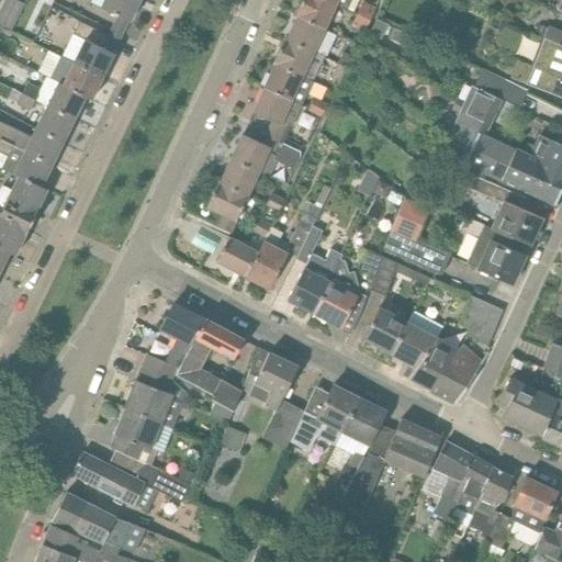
[(3,0),(0,8),(0,25),(10,31),(23,4),(13,0),(3,0)]
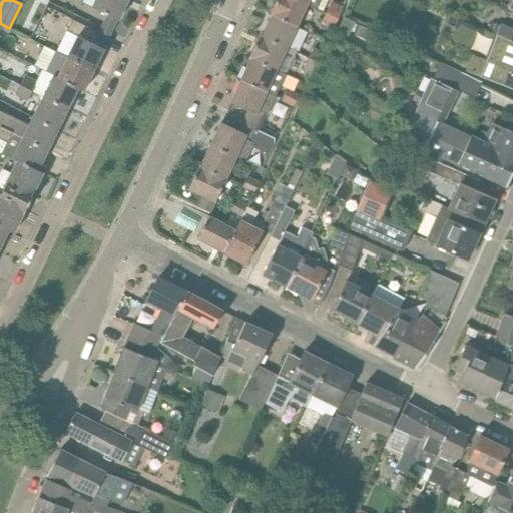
[(99,33),(109,38),(117,20),(118,21),(128,0),(93,0),(90,8),(107,16),(99,33)]
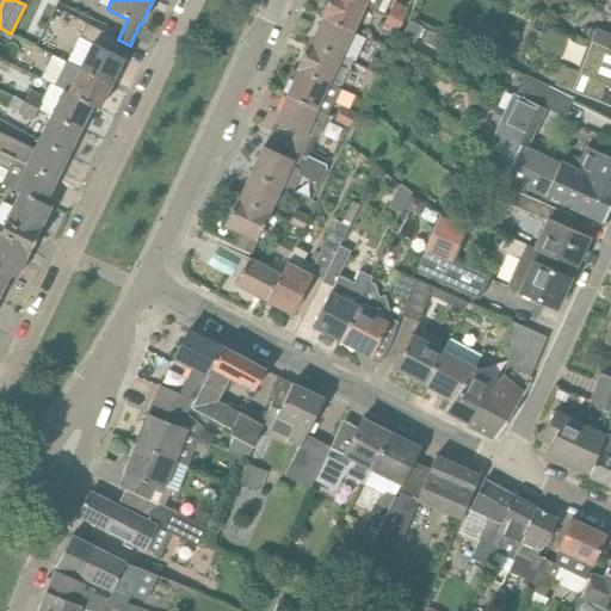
[(329,0),(321,19),(323,20),(353,34),(366,6),(353,0),(329,0)]
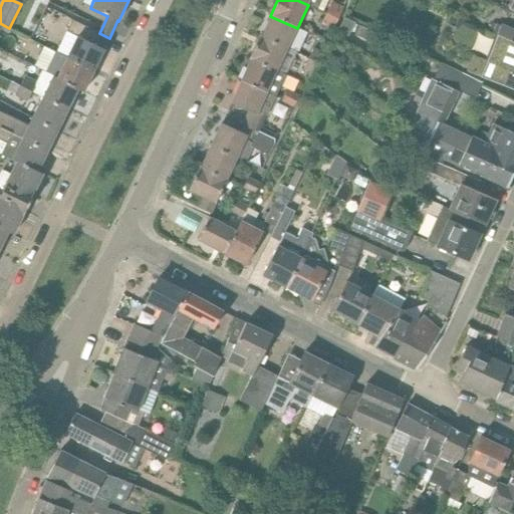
[(297,0),(308,5),(317,9),(321,0),(297,0)]
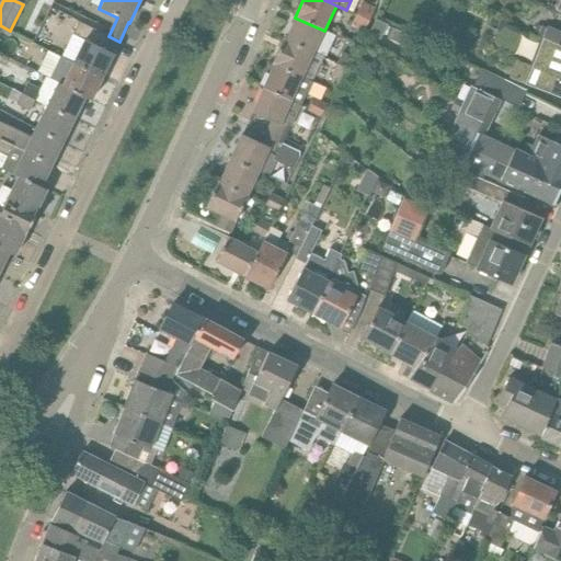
[(356,15),(369,22),(376,9),(363,3),(356,15)]
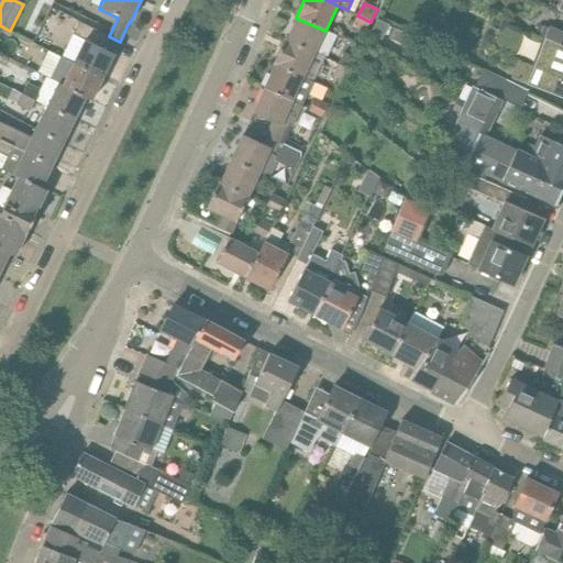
[(352,28),(364,34),(371,22),(357,15),(352,28)]
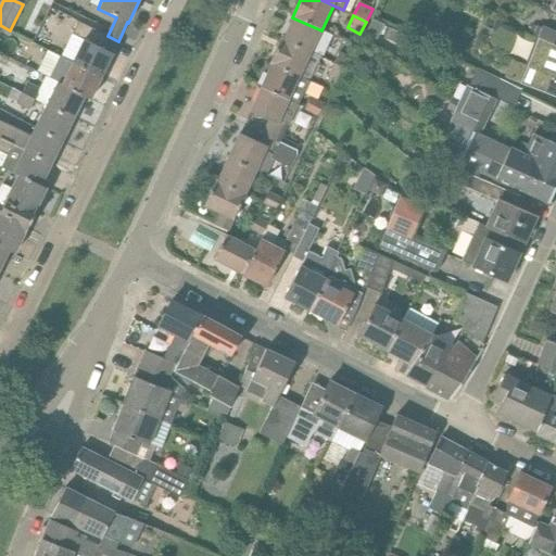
[(285,40),(312,53),(321,30),(294,19),(285,40)]
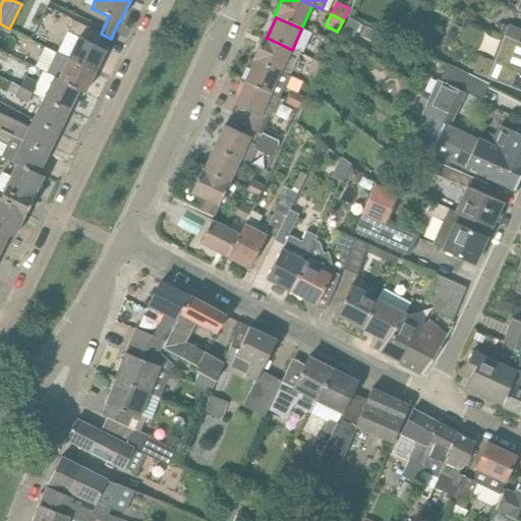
[(67,58),(96,72),(106,50),(105,50),(111,39),(101,34),(73,20),(67,33),(77,38),(67,58)]
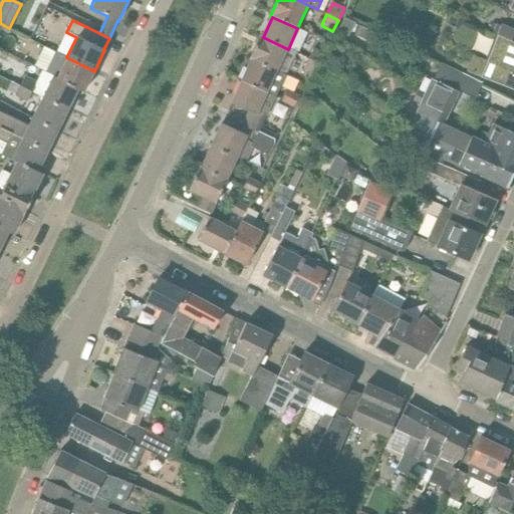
[(496,35),(513,42),(513,30),(501,25),(501,26),(496,24),(492,33),(496,35)]
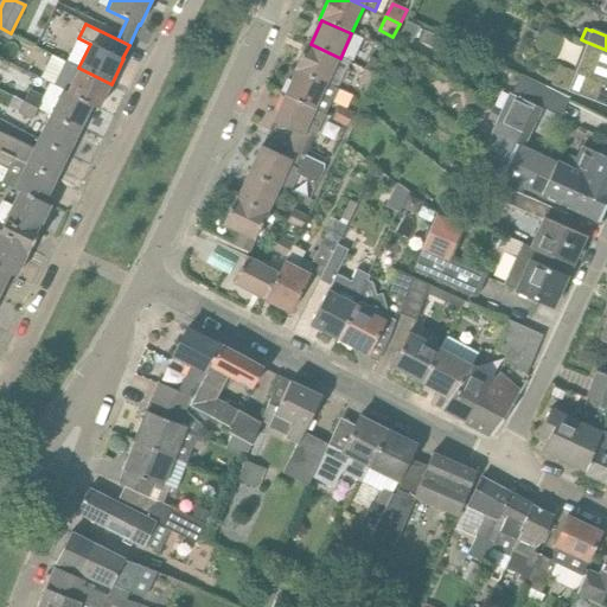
[(606,50),(586,42),(567,93),(606,108),(606,50)]
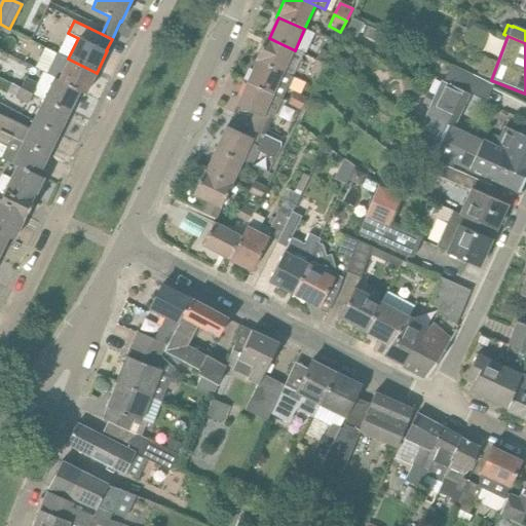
[(256,62),(258,63),(292,78),(304,54),(295,50),(269,38),(267,37),(256,62)]
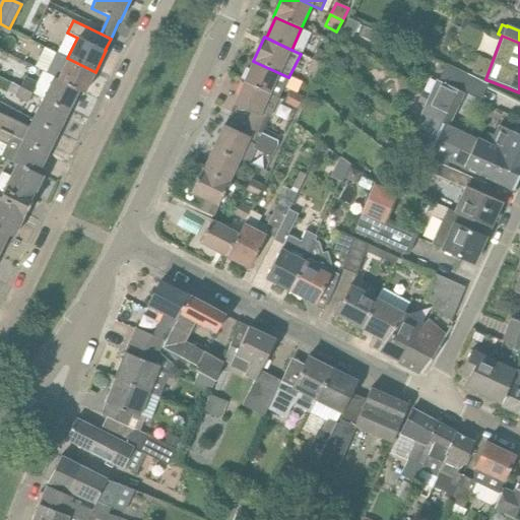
[(312,60),(324,66),(329,55),(317,49),(312,60)]
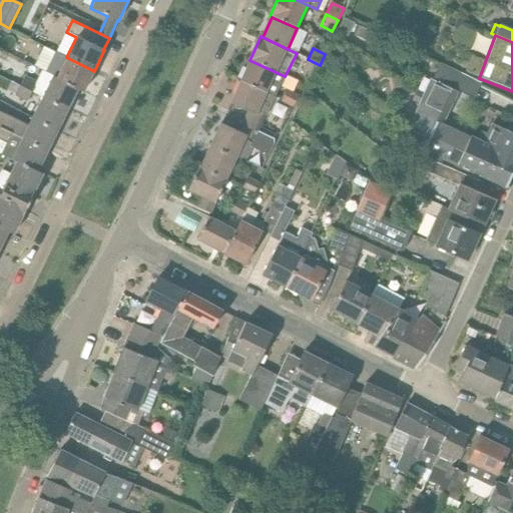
[(68,85),(78,89),(84,92),(94,71),(66,57),(56,53),(47,73),(52,76),(69,83),(68,85)]
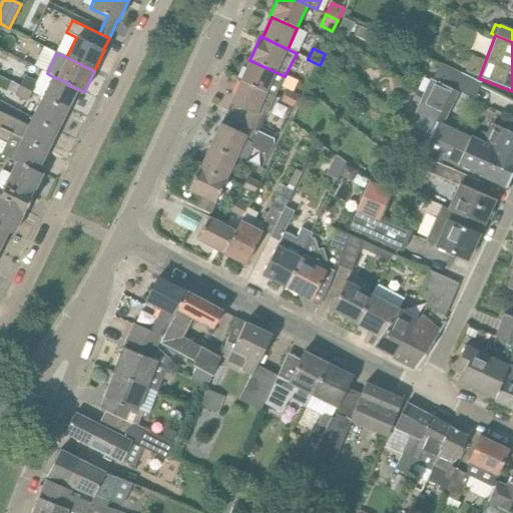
[(303,70),(314,76),(320,65),(308,59),(303,70)]
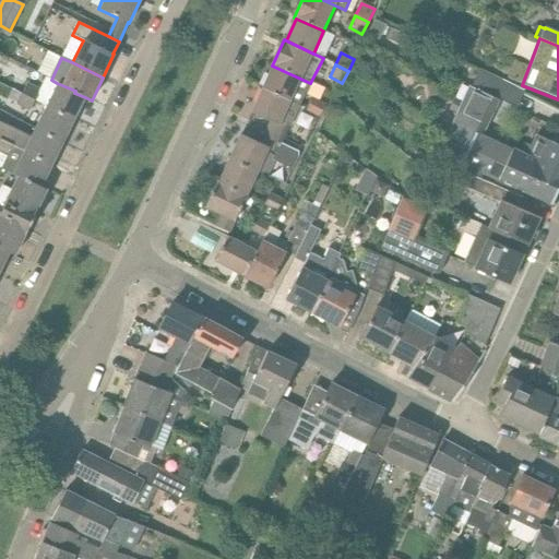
[(263,90),(299,107),(310,83),(274,67),(263,90)]
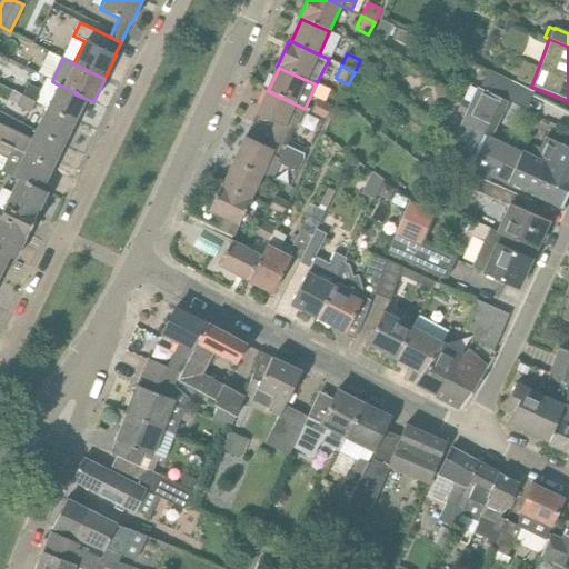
[(509,183),(521,153),(489,138),(507,101),(505,100),(512,85),(487,72),(479,88),(478,88),(447,155),(509,183)]
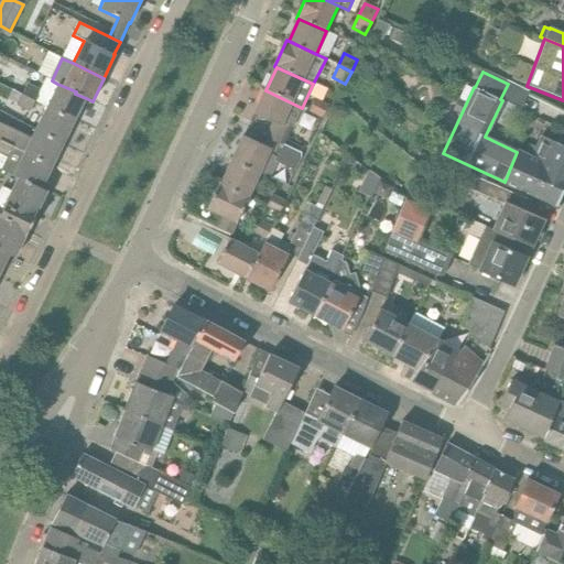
[(35,102),(41,90),(29,84),(22,96),(35,102)]
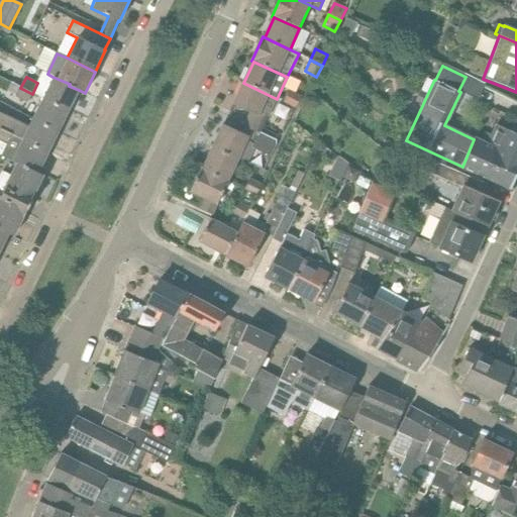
[(70,84),(53,77),(41,99),(69,111),(79,90),(69,86),(70,84)]
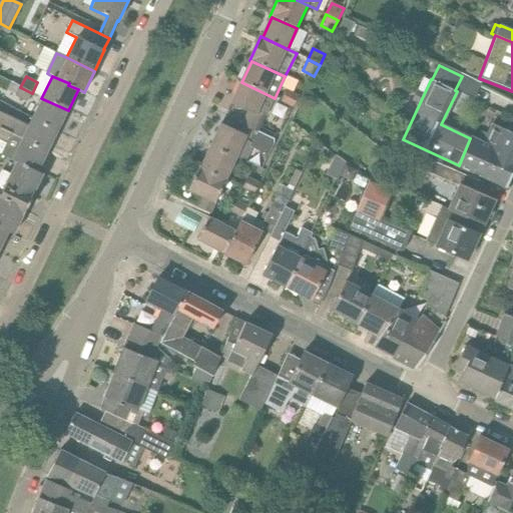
[(244,122),(257,128),(262,116),(265,118),(275,98),(241,82),(230,104),(248,113),(244,122)]
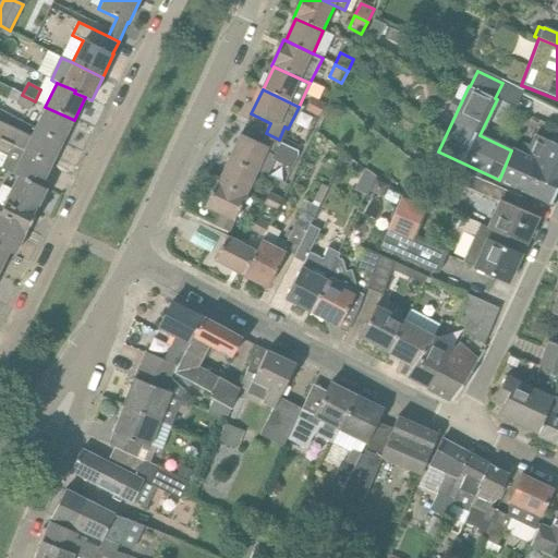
[(35,101),(22,95),(17,106),(29,111),(35,101)]
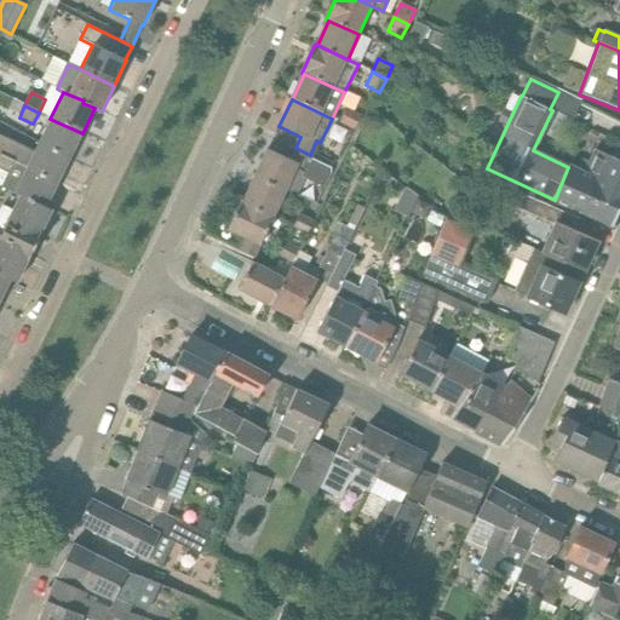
[(340,124),(355,131),(362,116),(348,109),(340,124)]
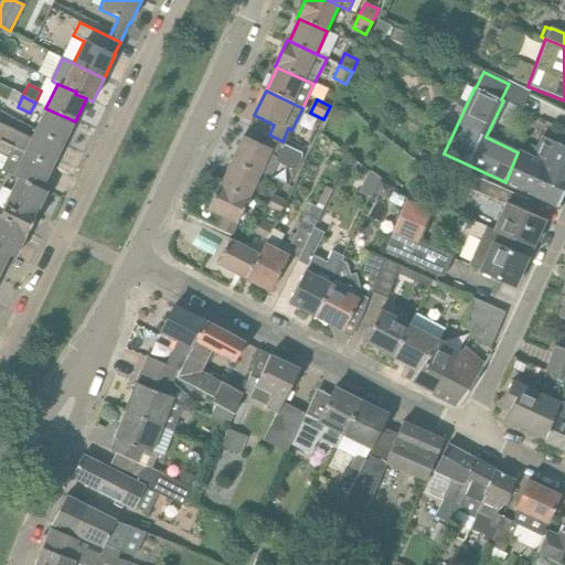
[(35,129),(64,144),(75,121),(45,108),(35,129)]
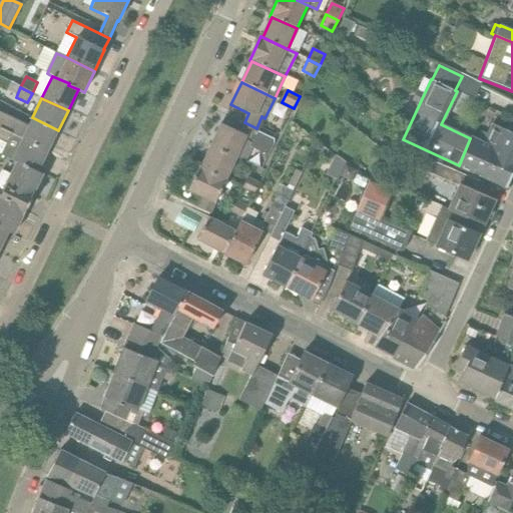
[(48,151),(58,130),(32,117),(28,124),(0,110),(0,127),(22,138),(48,151)]
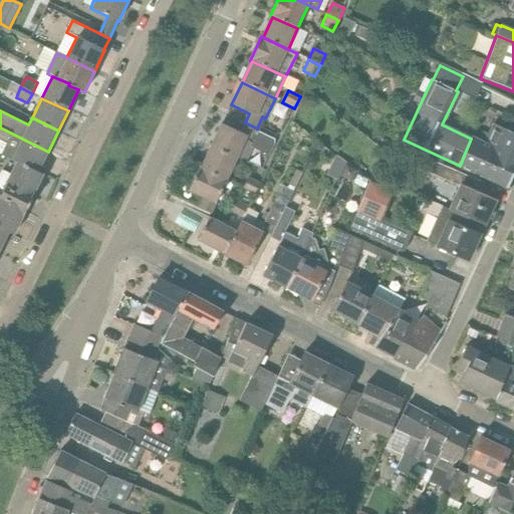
[(213,148),(238,159),(246,163),(252,148),(269,156),(276,144),(275,139),(255,130),(257,129),(245,122),(240,133),(223,125),(213,148)]
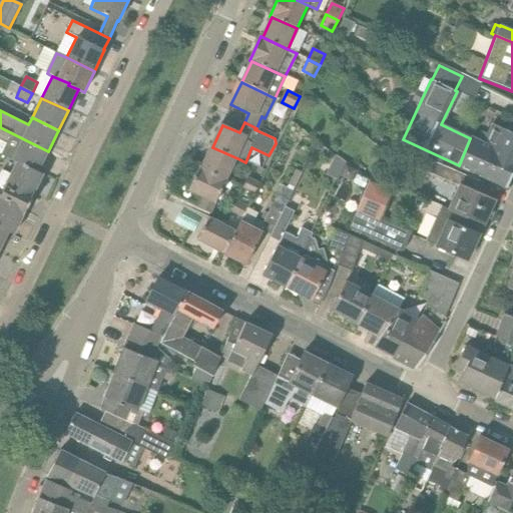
[(497,159),(512,166),(512,132),(492,123),(487,134),(481,131),(477,141),(501,152),(497,159)]
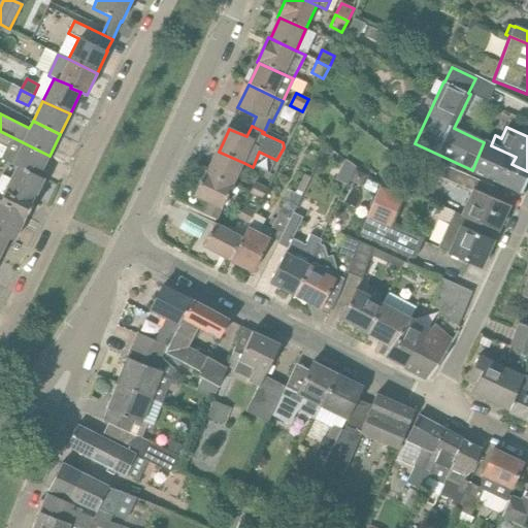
[(29,171),(39,176),(50,156),(23,142),(0,131),(0,143),(6,147),(1,159),(11,165),(15,167),(28,172),(29,171)]
